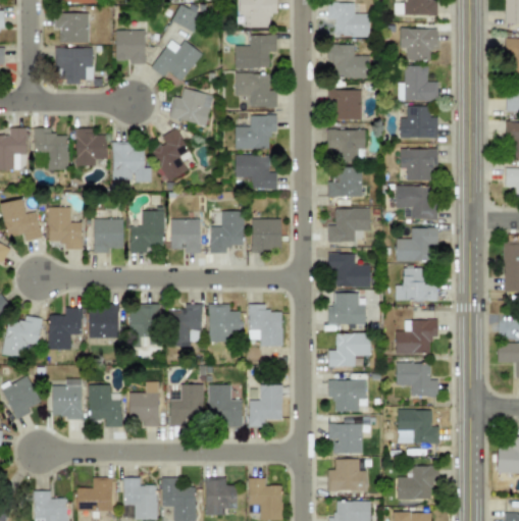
[(276,15),(276,0),(240,0),(240,16),(247,16),(246,29),(270,29),(270,15),(276,15)]
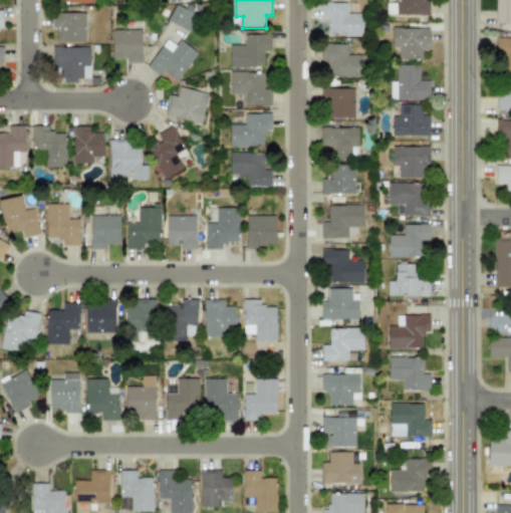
[(429,0),(397,0),(397,4),(389,4),(389,15),(429,16),(429,0)]
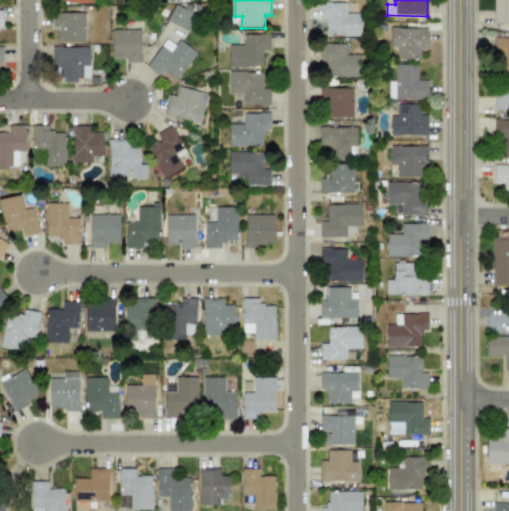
[(508,0),(495,0),(495,24),(508,24),(508,0)]
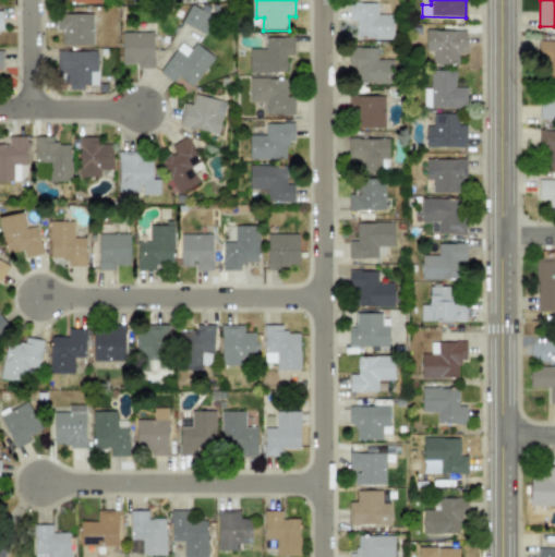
[(208,35),(218,9),(205,3),(203,10),(192,5),(184,25),(208,35)]
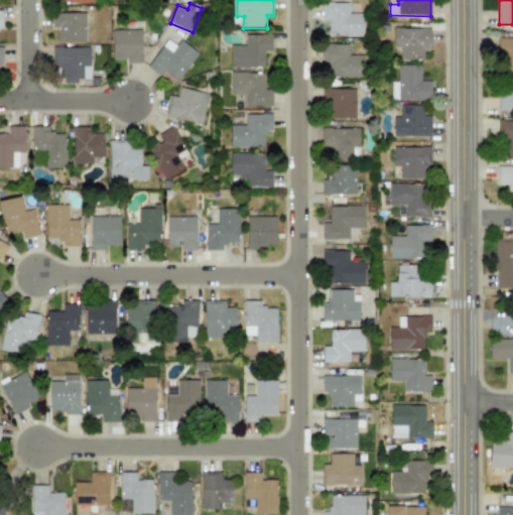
[(365,36),(366,14),(350,14),(351,3),(324,3),(324,19),(332,20),(331,36),(365,36)]
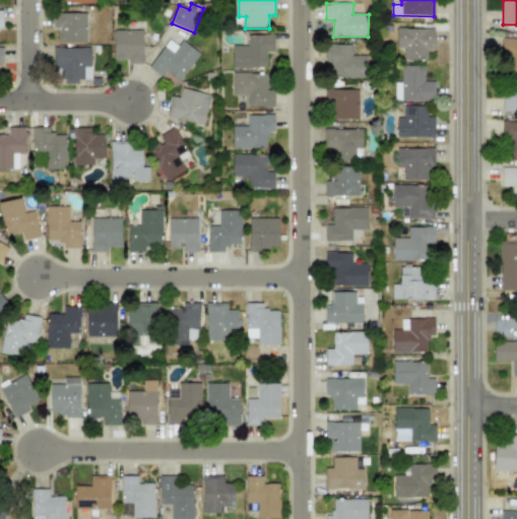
[(88,13),(55,13),(55,28),(60,28),(59,43),(88,44),(88,13)]
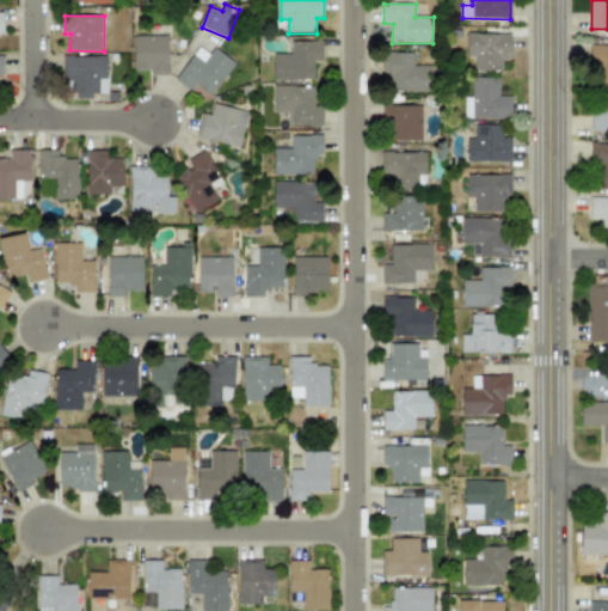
[(513,35),(468,34),(468,57),(477,57),(477,72),(504,72),(504,57),(511,57),(513,35)]
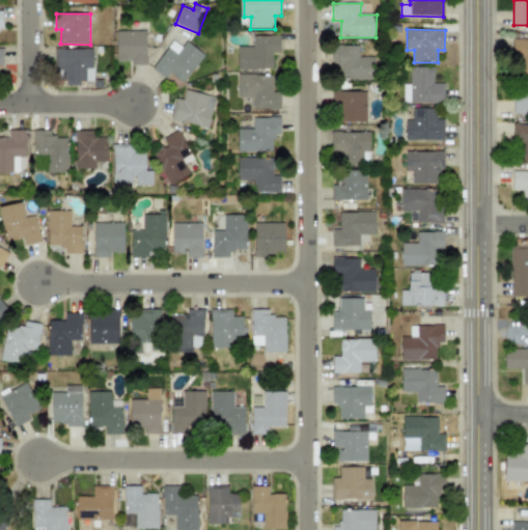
[(117,62),(133,62),(133,66),(147,66),(148,32),(118,31),(117,62)]
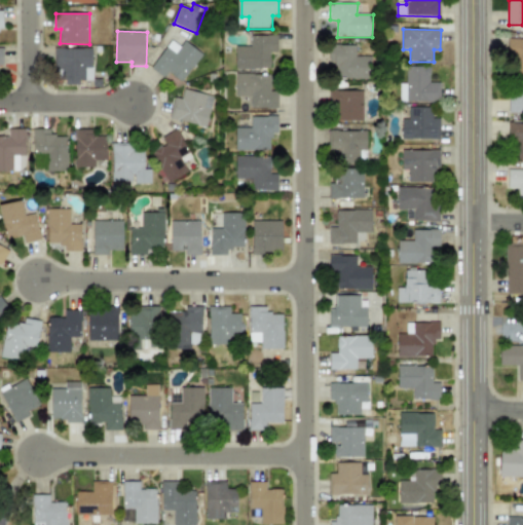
[(237,70),(271,69),(271,53),(278,52),(278,36),(252,36),(252,46),(236,47),(237,70)]
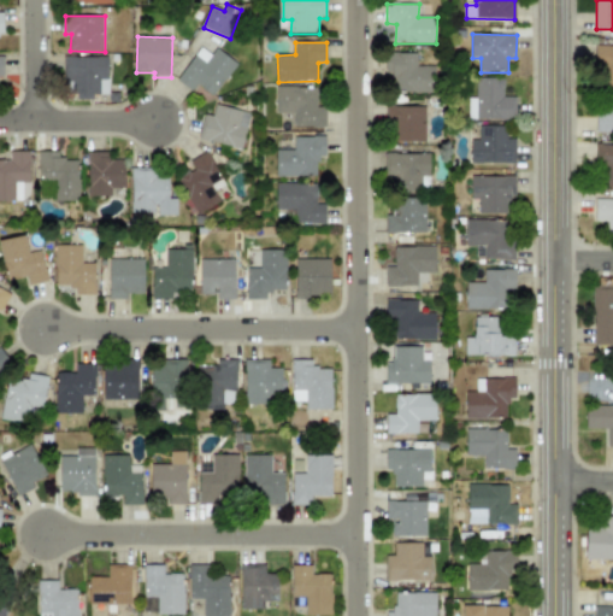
[(193,92),(198,84),(214,97),(239,64),(218,48),(212,56),(202,48),(178,81),(193,92)]
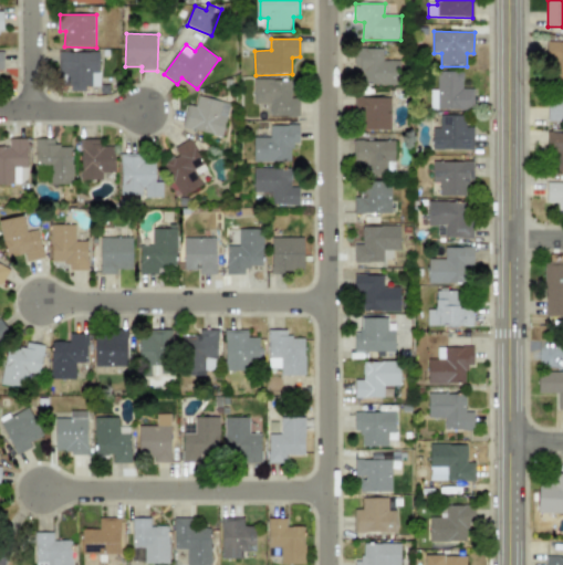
[(402,62),(384,61),(385,50),(355,49),(355,66),(363,66),(363,84),(402,85),(402,62)]
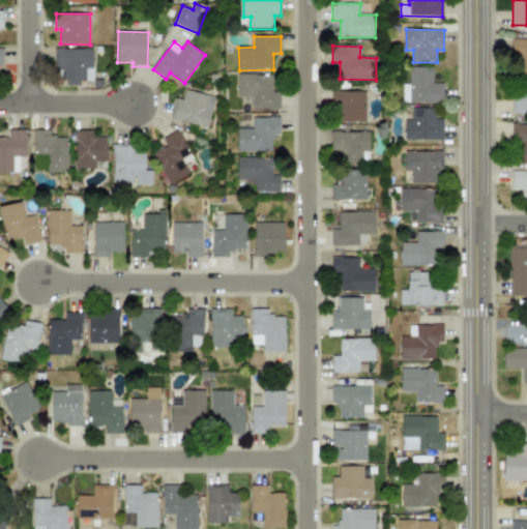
[(57,81),(68,81),(68,86),(83,86),(83,82),(93,82),(94,50),(58,49),(57,81)]
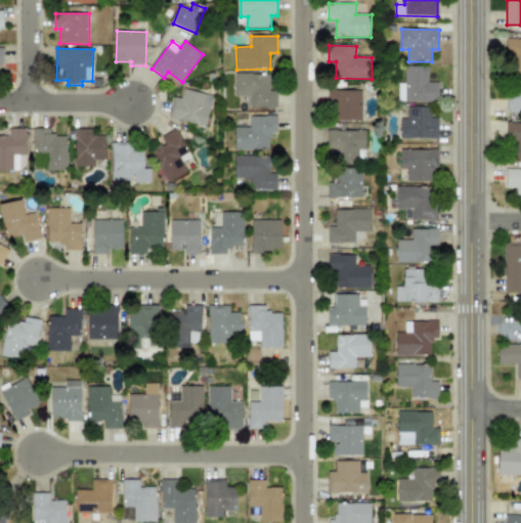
[(399,84),(399,101),(439,102),(439,83),(430,83),(430,67),(406,67),(405,84),(399,84)]
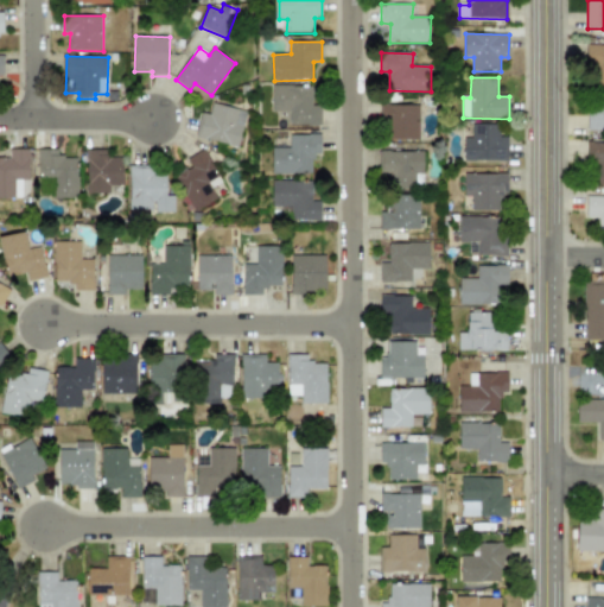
[(273,112),(292,113),(291,125),(322,126),(323,107),(313,107),(315,87),(274,86),(273,112)]
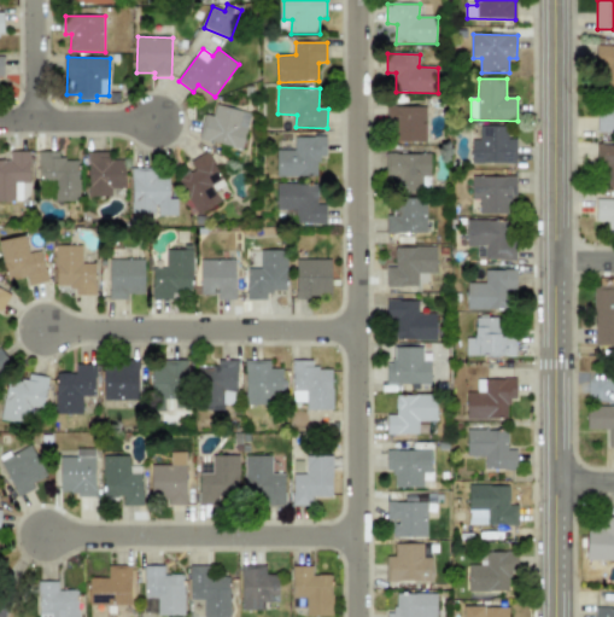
[(598,133),(613,133),(613,98),(610,98),(610,114),(598,114),(598,133)]
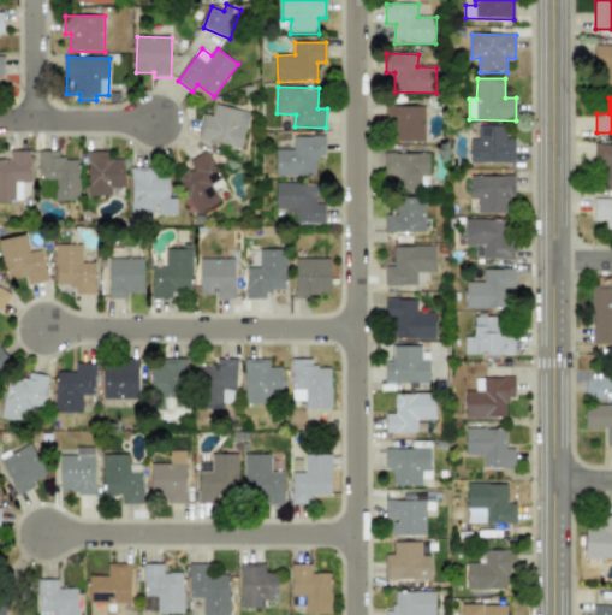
[(205,114),(200,141),(244,149),(251,112),(215,106),(214,117),(205,114)]
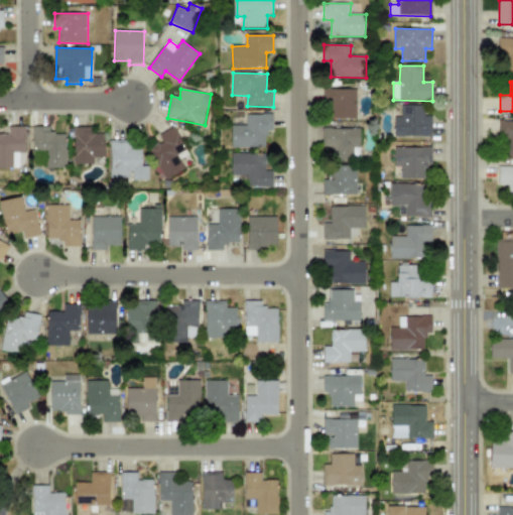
[(357,119),(358,90),(326,89),(325,118),(357,119)]
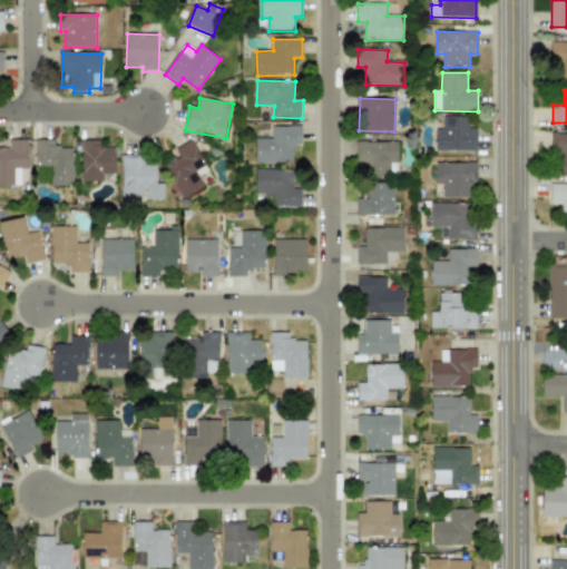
[(437,151),(477,151),(477,128),(470,128),(470,117),(445,117),(445,129),(437,129),(437,151)]
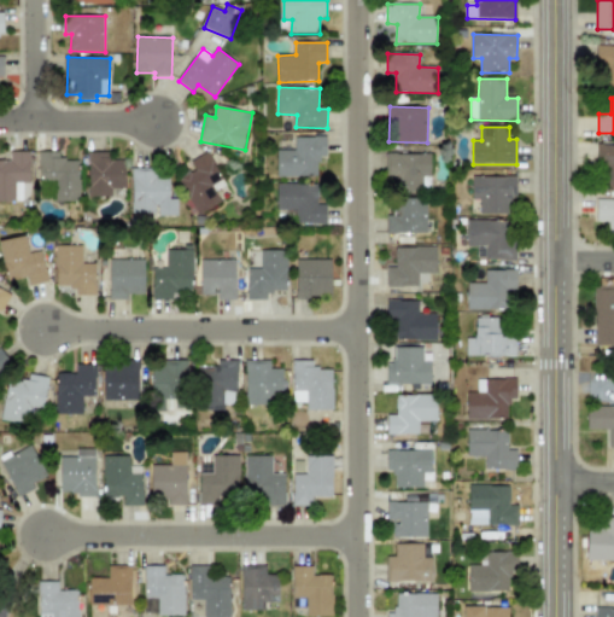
[(278,151),(278,176),(319,178),(319,159),(327,159),(327,138),(296,138),(296,151),(278,151)]
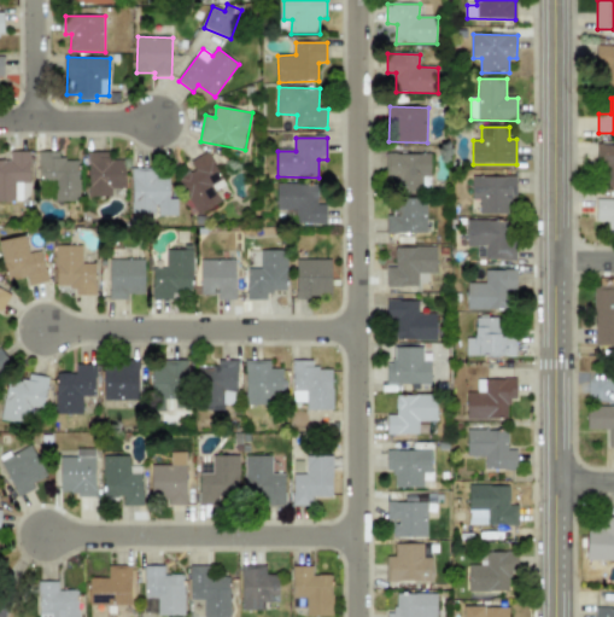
[(609,188),(613,188),(613,145),(598,145),(597,167),(609,168),(609,188)]
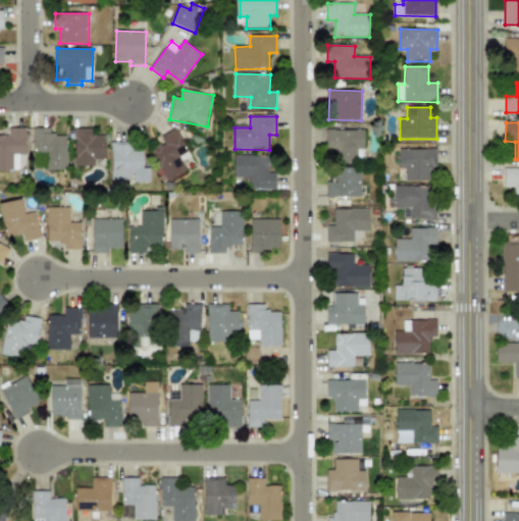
[(27,128),(9,128),(9,136),(0,136),(0,169),(21,169),(21,160),(26,160),(27,128)]
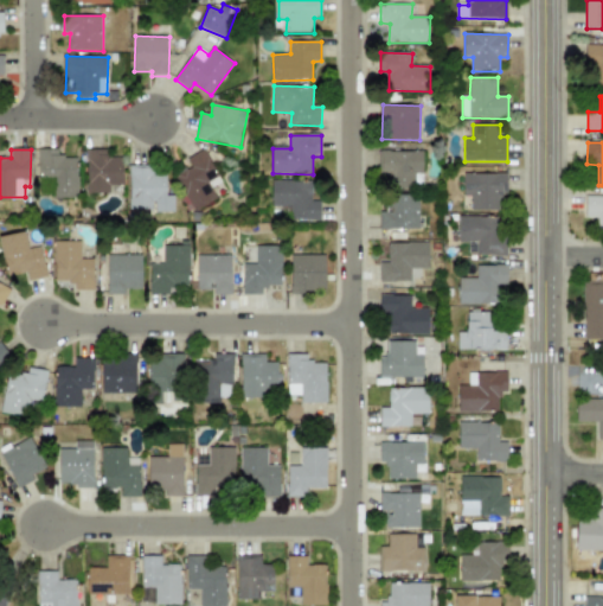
[(79,198),(79,158),(63,159),(63,150),(40,150),(40,179),(53,179),(53,198),(79,198)]
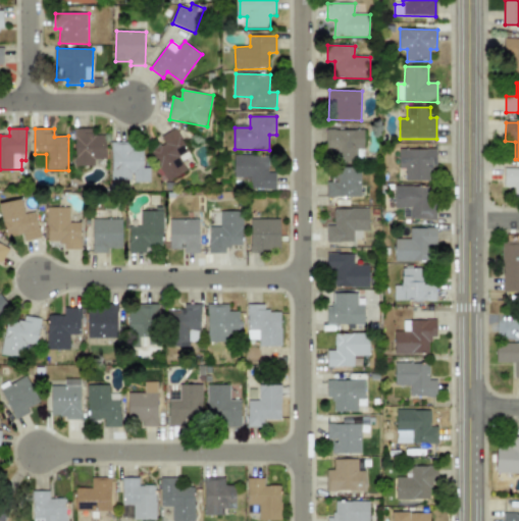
[(107,160),(107,136),(93,136),(93,128),(75,128),(76,166),(96,166),(96,160),(107,160)]
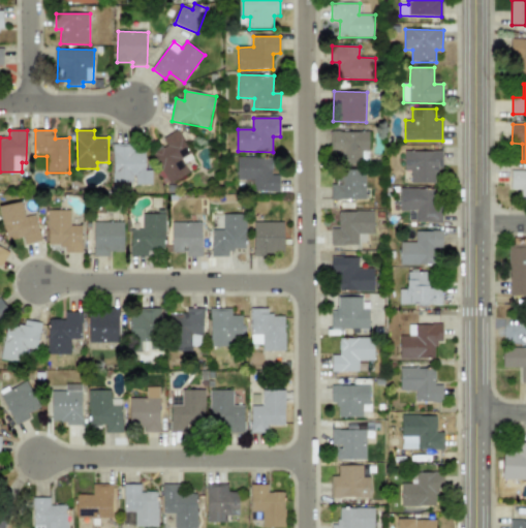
[(192,157),(179,130),(164,138),(167,146),(154,153),(169,185),(190,174),(184,161),(192,157)]
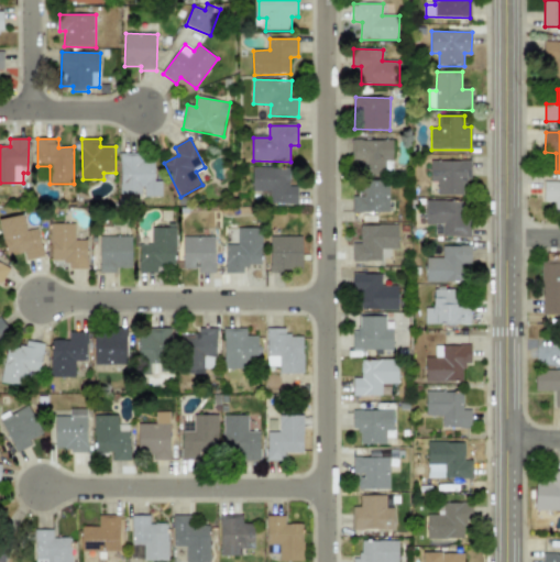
[(394,175),(394,141),(357,141),(355,174),(394,175)]
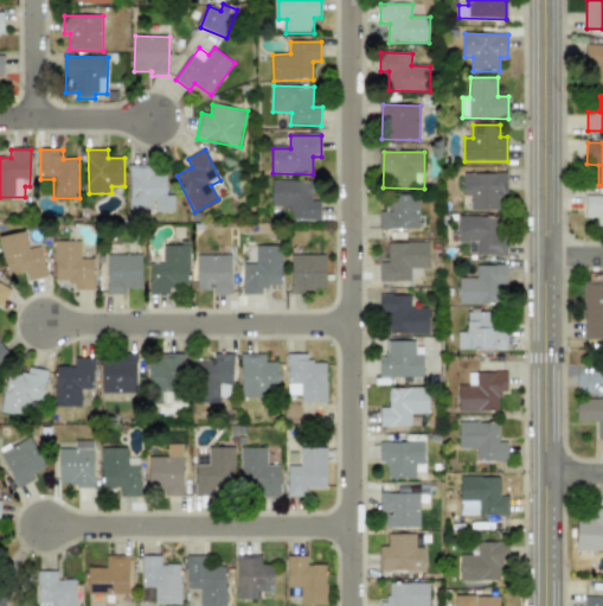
[(167,196),(168,167),(132,166),(132,210),(155,210),(155,212),(175,212),(175,196),(167,196)]
